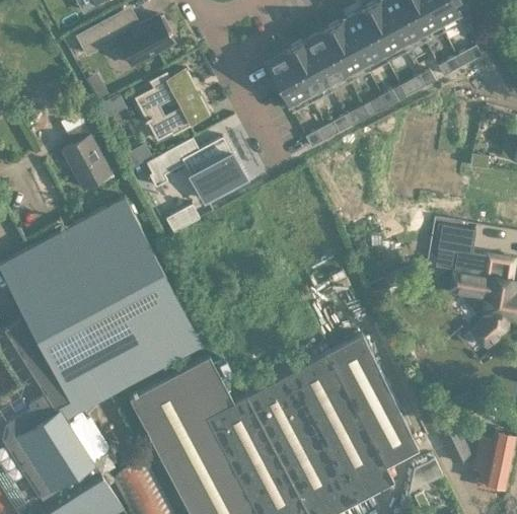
[(423,42),(400,0),(381,0),(380,1),(379,0),(378,0),(377,1),(404,52),(423,42)]
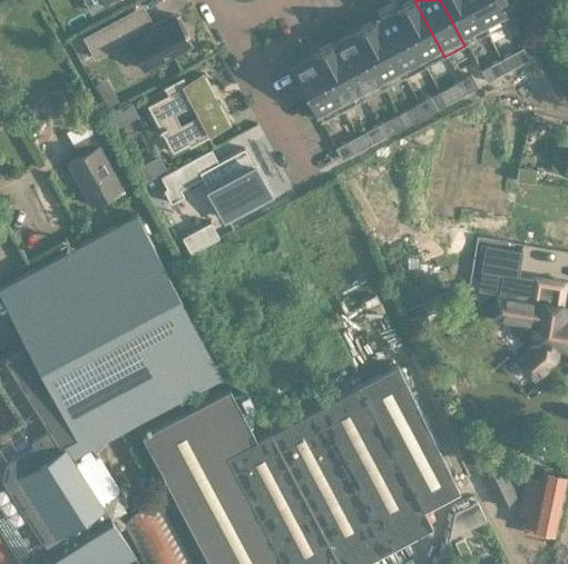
[(486,35),(467,0),(440,0),(464,46),(486,35)]
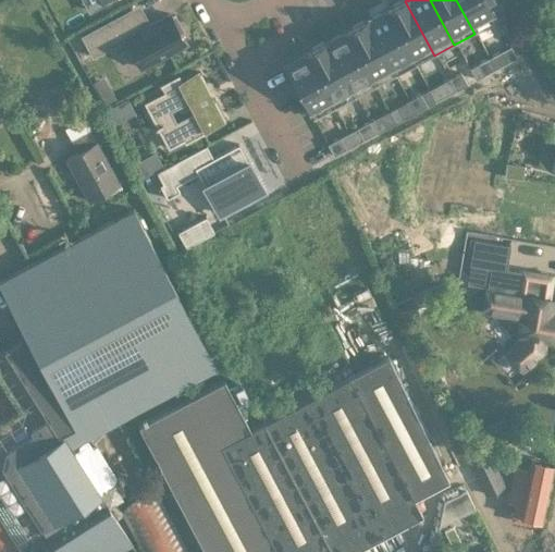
[(456,0),(475,34),(496,23),(486,3),(491,1),(490,0),(456,0)]
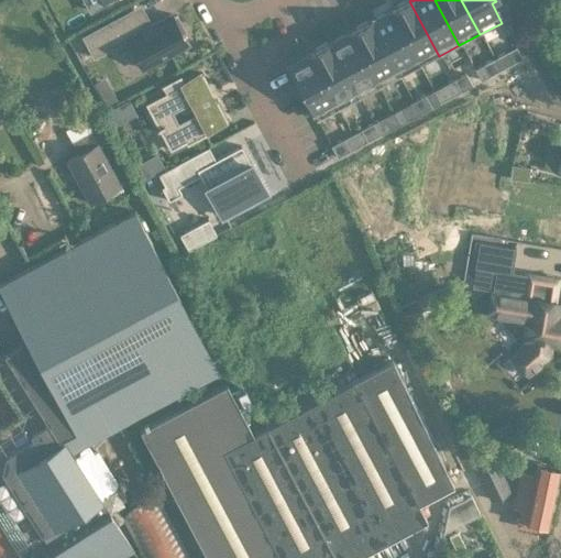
[(409,1),(388,12),(418,67),(439,56),(409,1)]
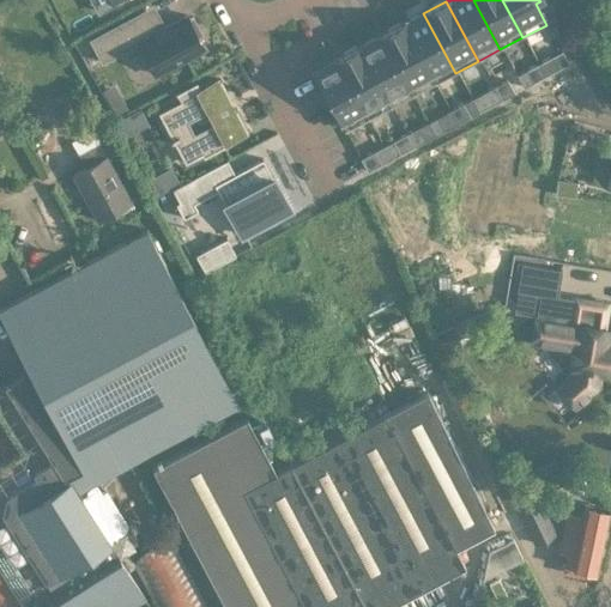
[(188,23),(186,18),(156,35),(144,13),(90,42),(102,65),(138,46),(155,78),(204,52),(197,40),(201,37),(192,20),(188,23)]
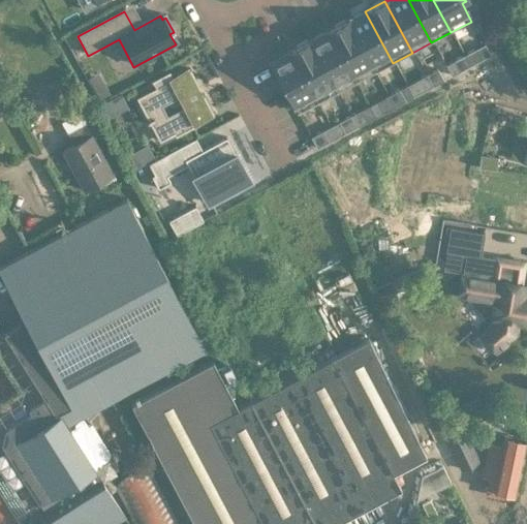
[(348,20),(346,21),(374,73),(393,63),(365,11),(363,12),(364,13),(349,22),(348,20)]
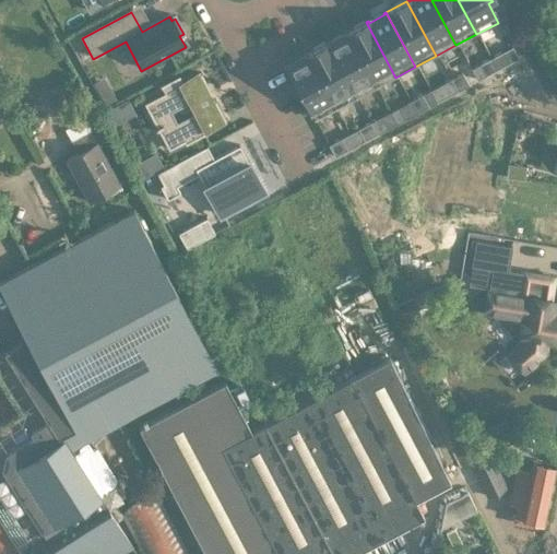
[(395,78),(366,22),(345,33),(376,89),(395,78)]
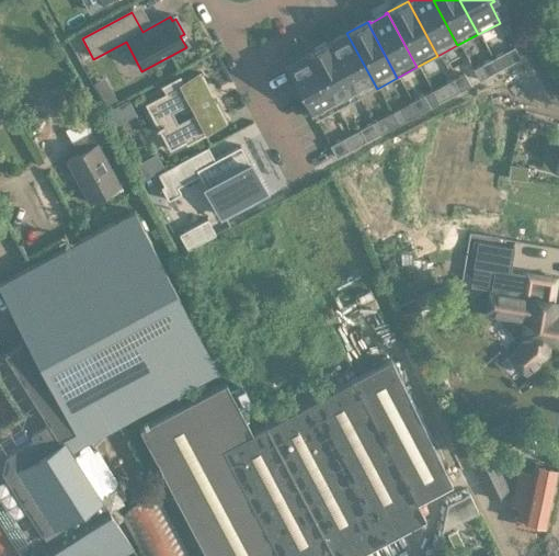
[(327,44),(356,100),(377,89),(346,33),(344,34),(345,36),(330,44),(329,43),(327,44)]
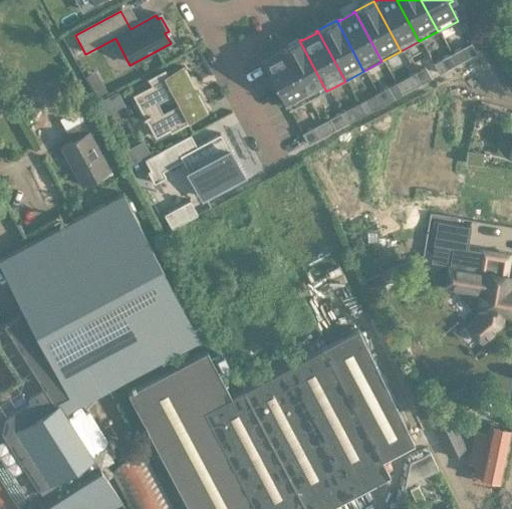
[(280,50),(307,101),(326,91),(299,40),(280,50)]
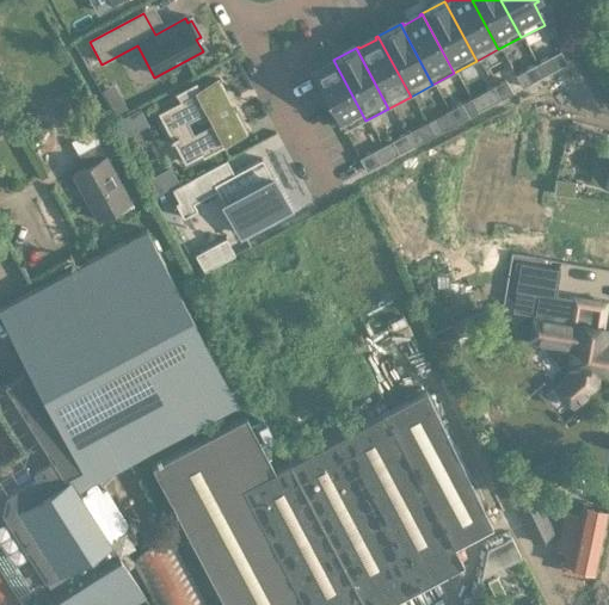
[(555,72),(567,66),(560,54),(548,60),(555,72)]
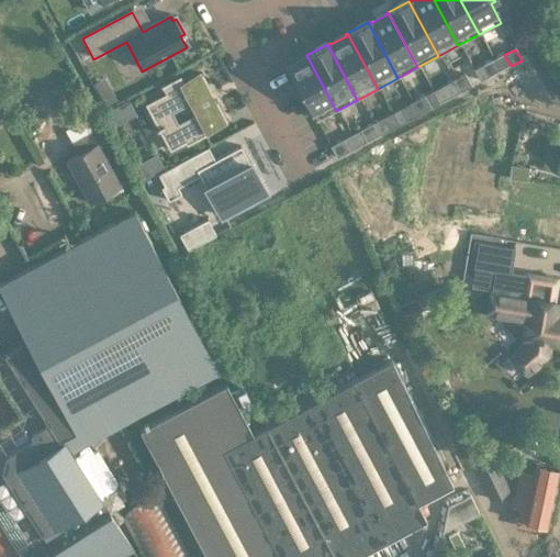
[(287,68),(316,122),(336,111),(306,55),(304,56),(305,58),(287,68)]
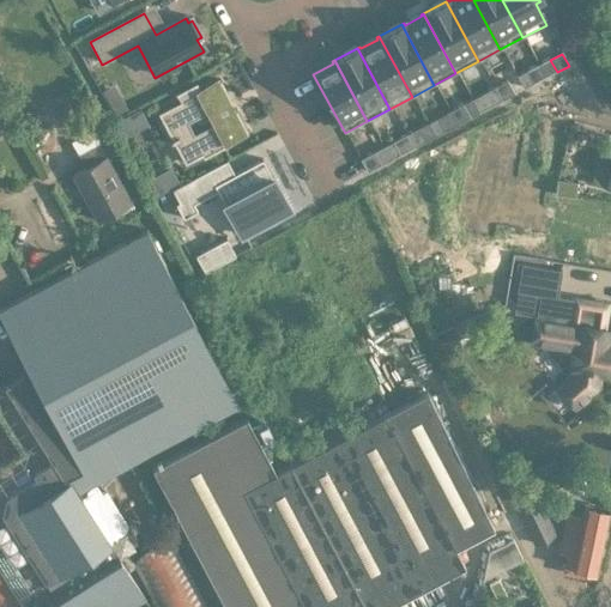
[(539,66),(546,78),(557,72),(550,60),(539,66)]
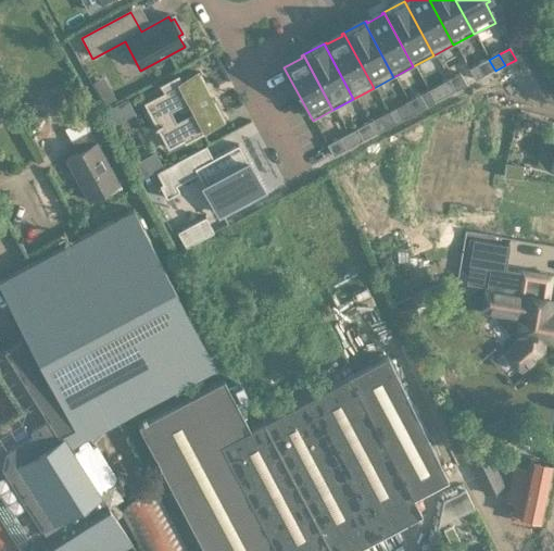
[(495,71),(489,60),(478,65),(485,76),(495,71)]
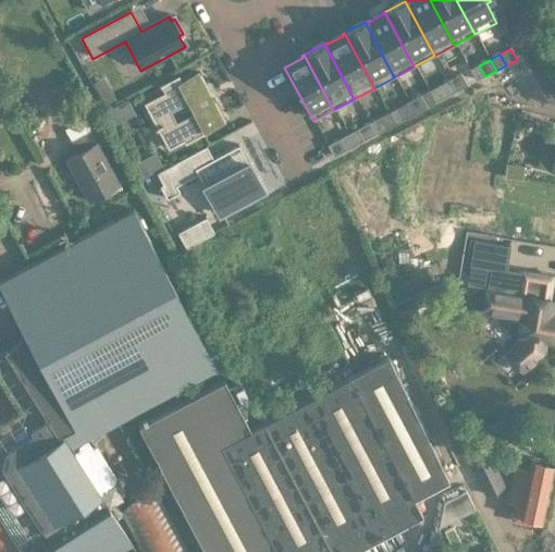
[(476,83),(485,76),(479,65),(469,71),(476,83)]
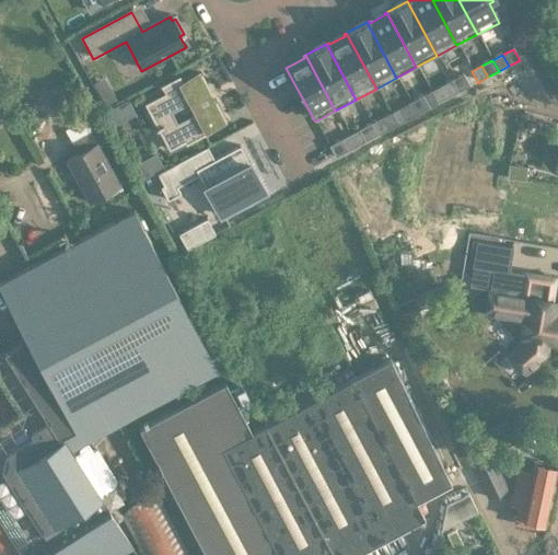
[(184,143),(186,147),(205,136),(204,134),(225,122),(216,103),(214,103),(210,95),(211,94),(201,76),(183,85),(179,78),(160,88),(164,95),(144,106),(157,129),(154,130),(155,133),(158,131),(169,152),(184,143)]
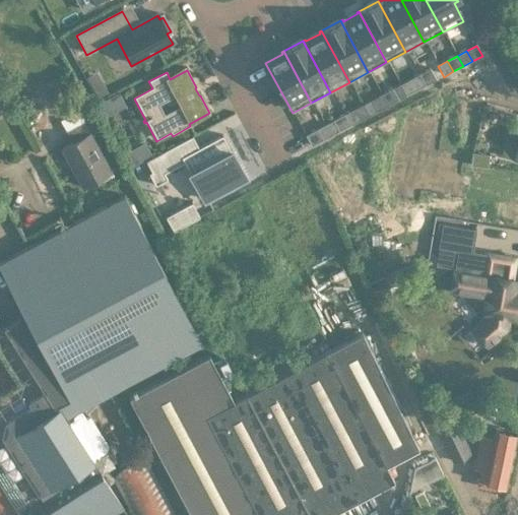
[(430,71),(418,76),(425,87),(436,81),(430,71)]
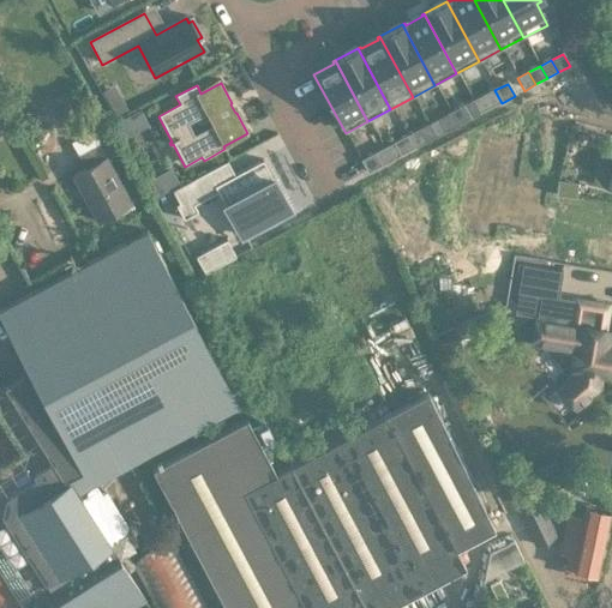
[(495,90),(473,102),(479,115),(502,103),(495,90)]
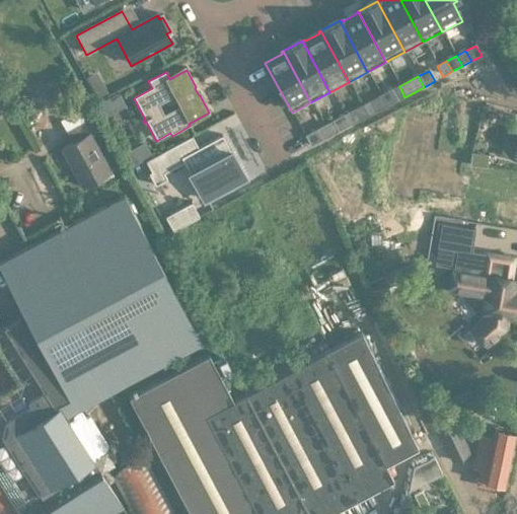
[(107,95),(102,86),(92,91),(97,100),(107,95)]
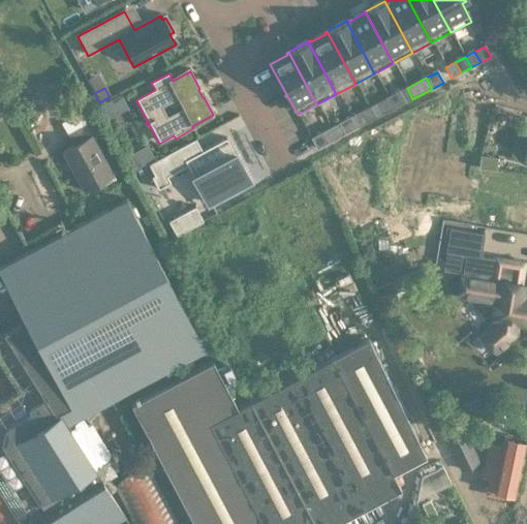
[(412,99),(407,88),(389,98),(394,109),(412,99)]
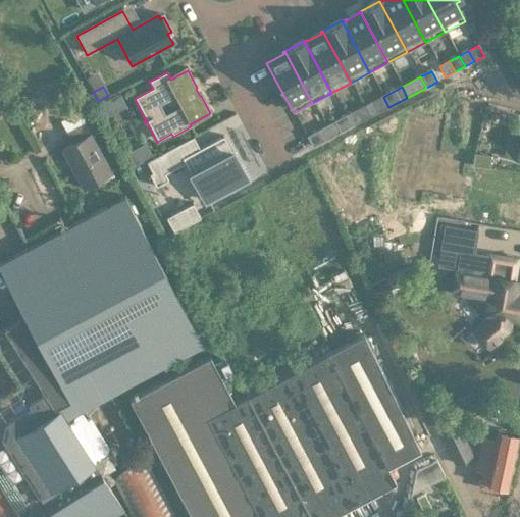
[(446,90),(433,96),(417,104),(443,108),(445,98),(446,90)]
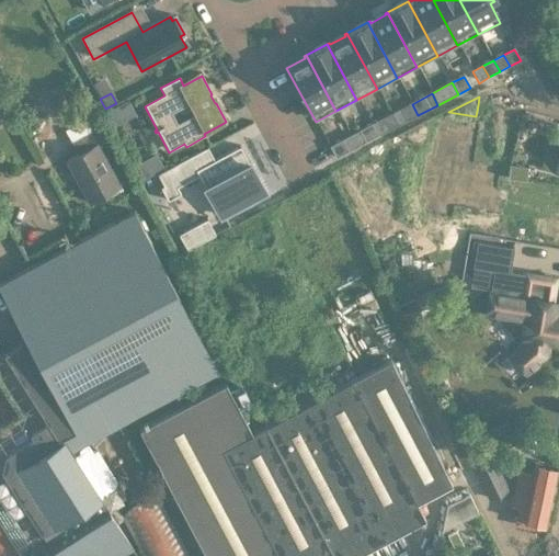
[(412,104),(400,110),(407,122),(418,115),(412,104)]
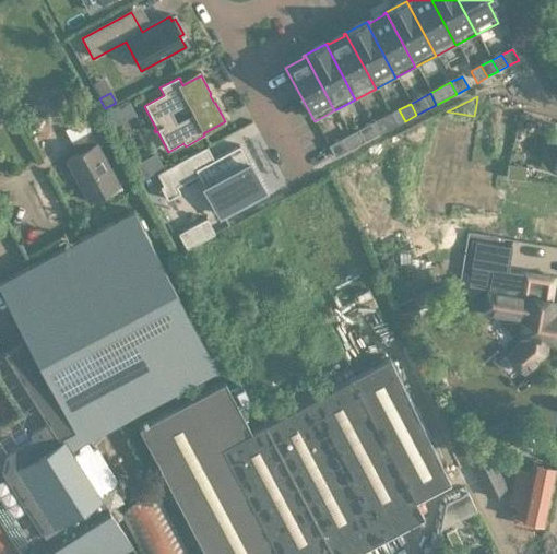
[(395,126),(405,121),(399,109),(389,115),(395,126)]
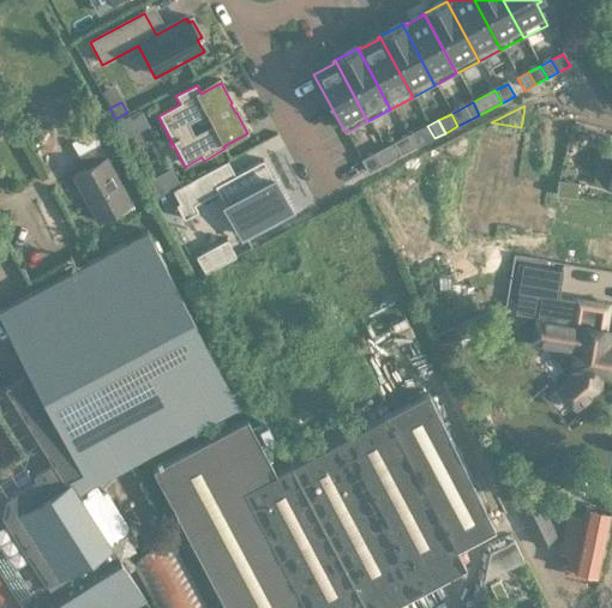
[(427,126),(417,132),(424,144),(435,138),(427,126)]
